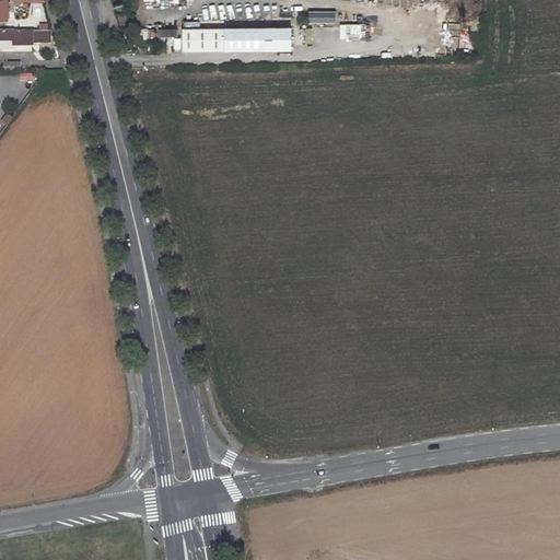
[(307,11),(307,23),(335,23),(335,11),(307,11)]
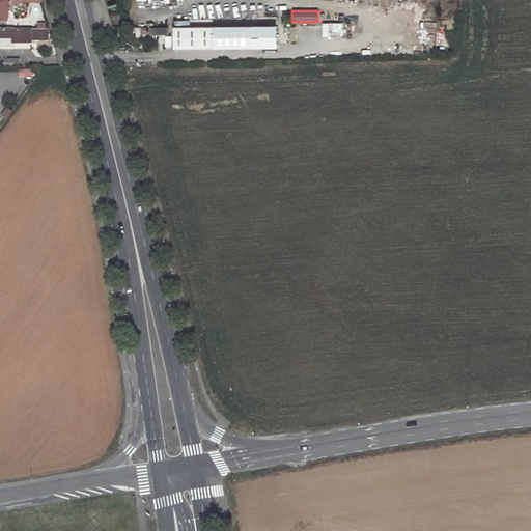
[(345,23),(322,23),(322,37),(345,37),(345,23)]
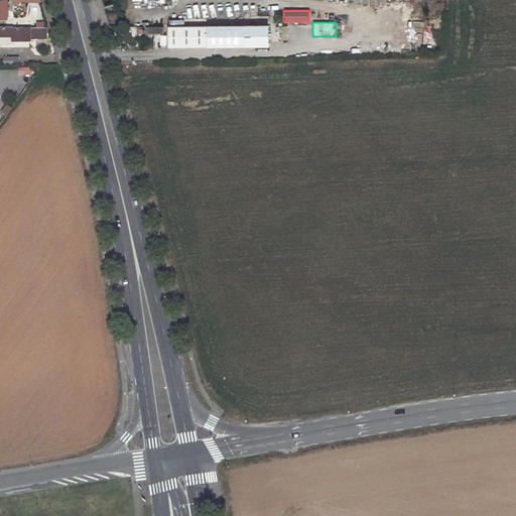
[(40,27),(0,27),(0,37),(13,38),(13,41),(29,41),(29,39),(36,39),(36,33),(40,33),(40,27)]
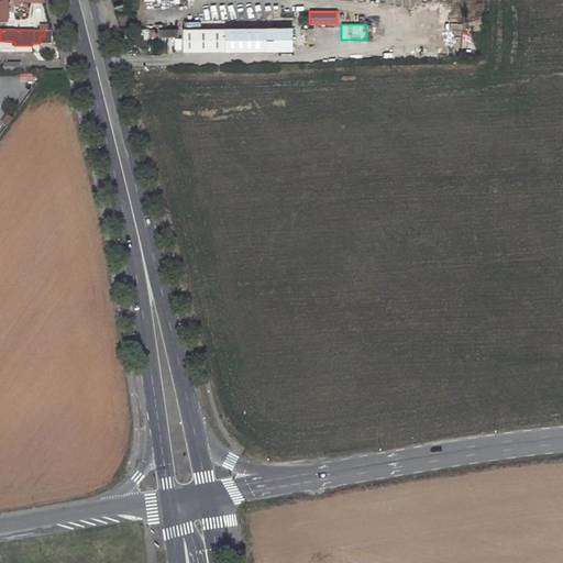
[(44,36),(40,36),(40,43),(32,43),(32,45),(51,45),(51,30),(44,30),(44,36)]
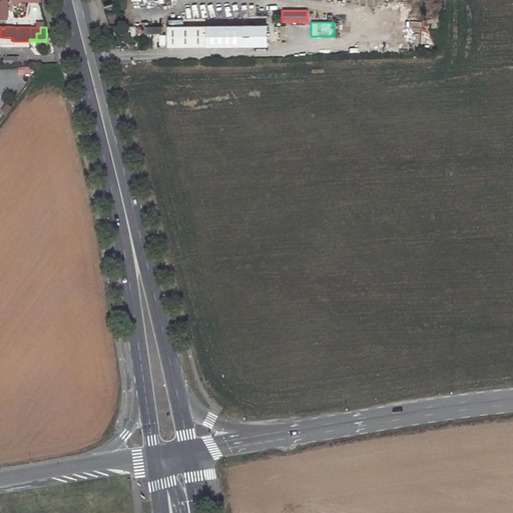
[(268,27),(167,28),(168,49),(268,48),(268,27)]
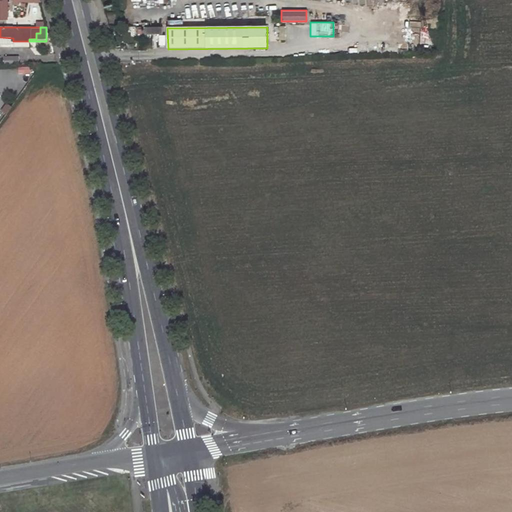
[(13,38),(0,37),(0,45),(13,45),(13,41),(13,38)]
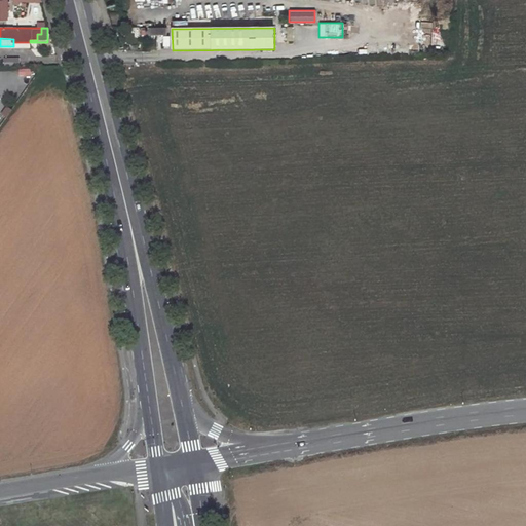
[(20,58),(4,59),(4,67),(20,67),(20,58)]
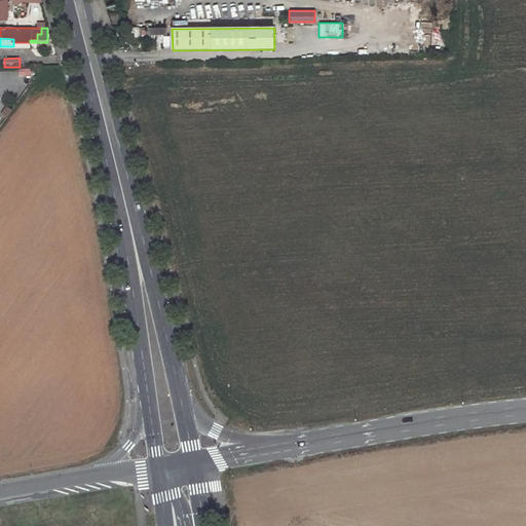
All buildings are outlined.
